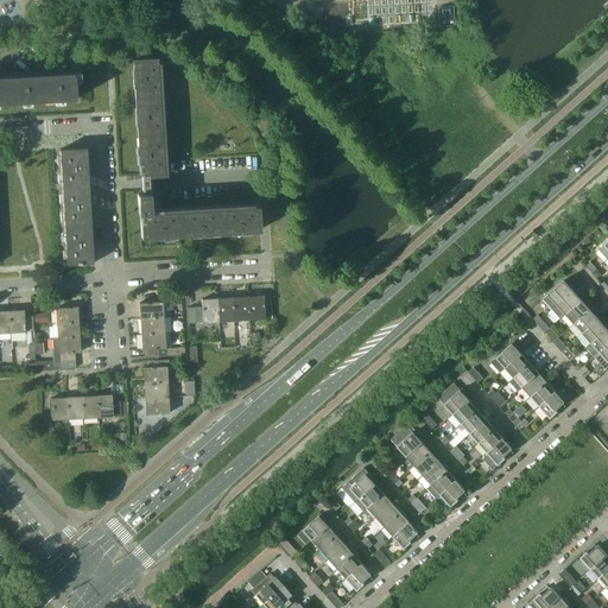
[(143,194),(137,194),(138,214),(139,214),(140,238),(259,230),(258,206),(153,213),(151,175),(166,173),(160,68),(158,68),(157,58),(132,59),(139,176),(141,175),(143,194)]
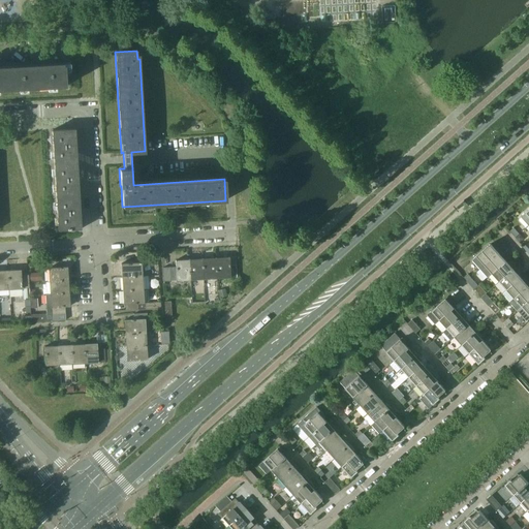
[(0,90),(65,87),(64,65),(0,68),(0,90)]
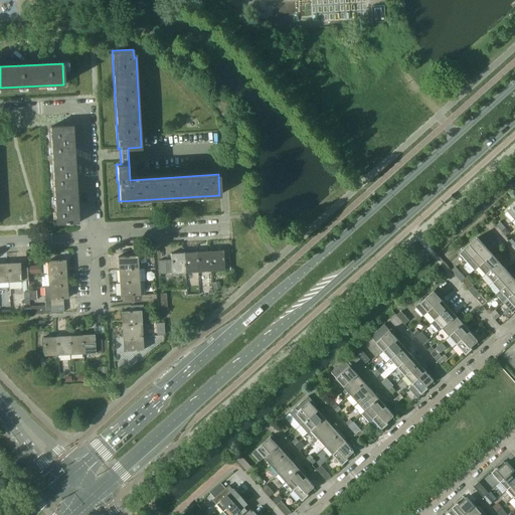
[(72,126),(50,127),(52,160),(74,159),(72,126)]
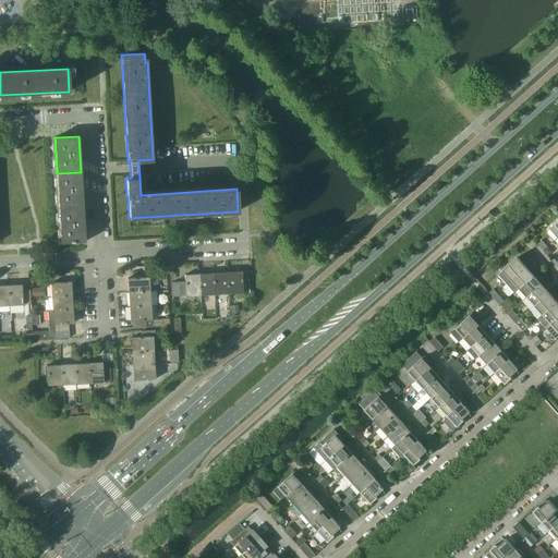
[(81,172),(57,173),(58,208),(83,207),(81,172)]
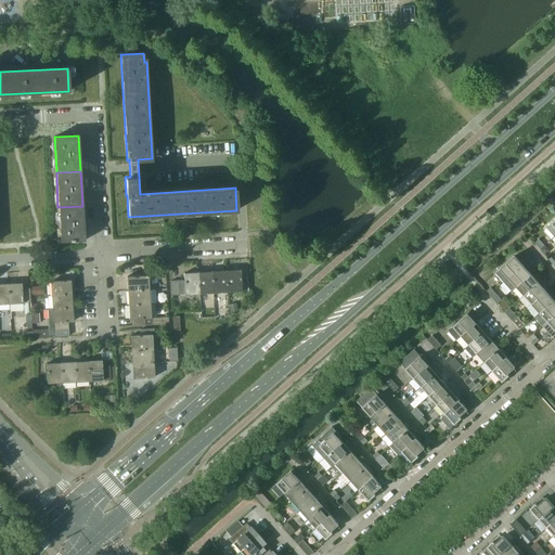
[(82,206),(57,207),(60,242),(85,241),(82,206)]
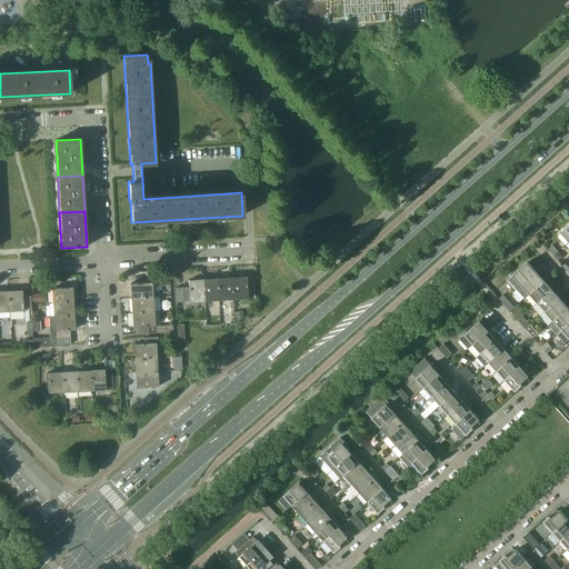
[(528,262),(512,276),(508,280),(516,289),(538,270),(535,267),(532,268),(528,262)]
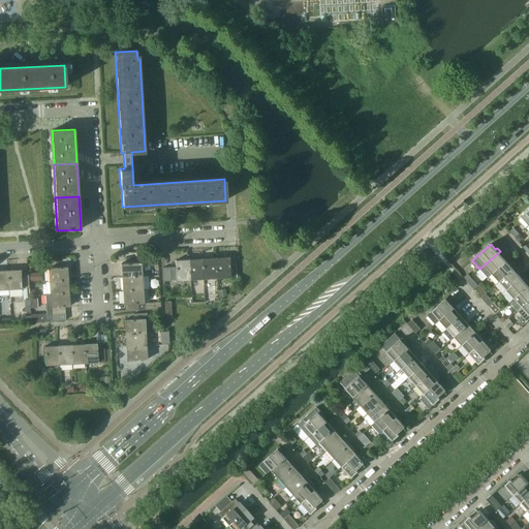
[(500,251),(479,269),(488,278),(492,274),(505,261),(501,256),(503,254),(500,251)]
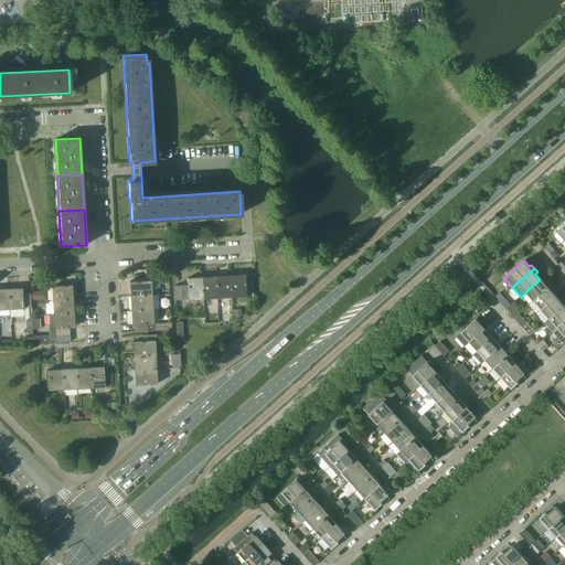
[(245,284),(244,275),(230,276),(232,298),(253,296),(252,283),(245,284)]
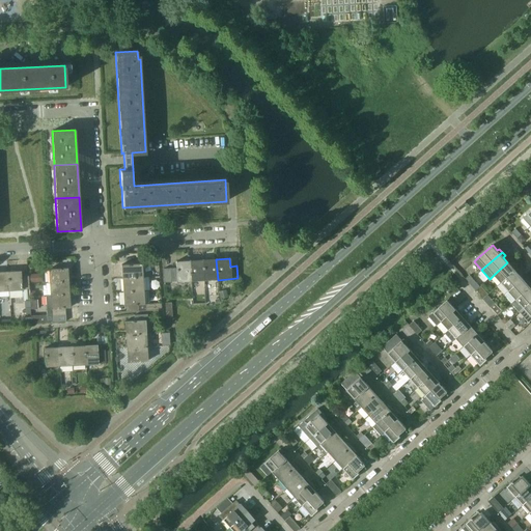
[(216,259),(203,260),(204,280),(218,280),(216,259)]
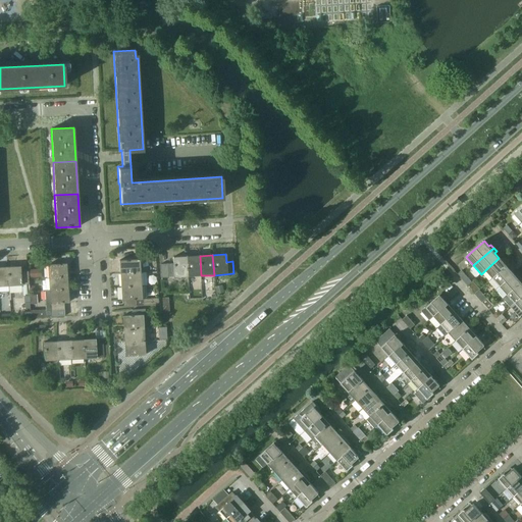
[(173,264),(173,277),(188,276),(187,256),(172,257),(173,264)]
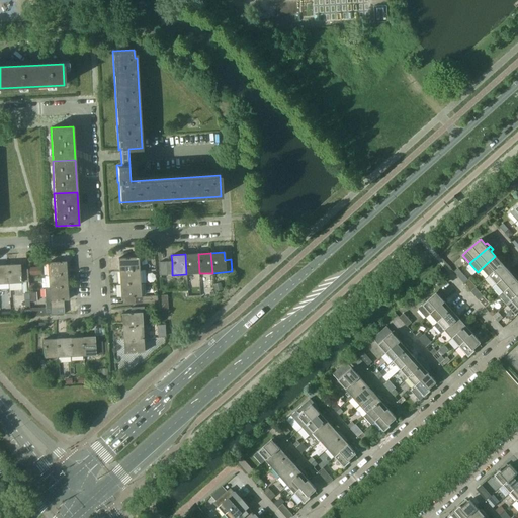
[(198,254),(185,254),(186,274),(199,273),(198,254)]
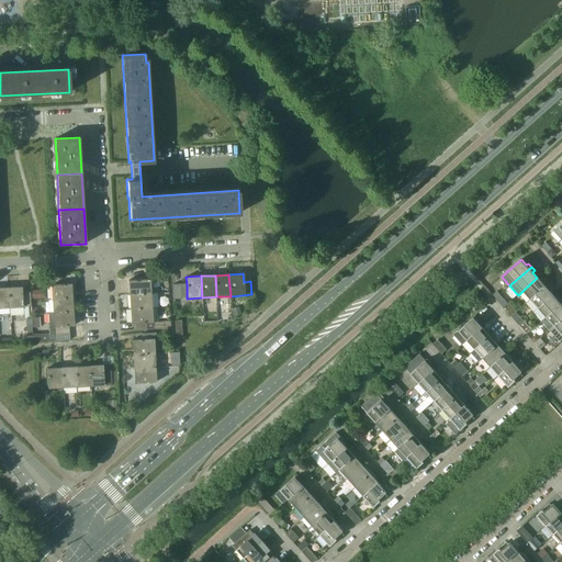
[(537,278),(523,291),(530,300),(547,284),(543,281),(542,282),(537,278)]
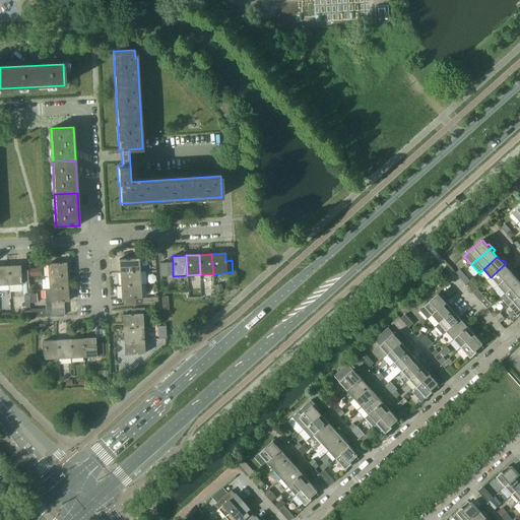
[(138,258),(119,259),(119,273),(139,271),(138,258)]
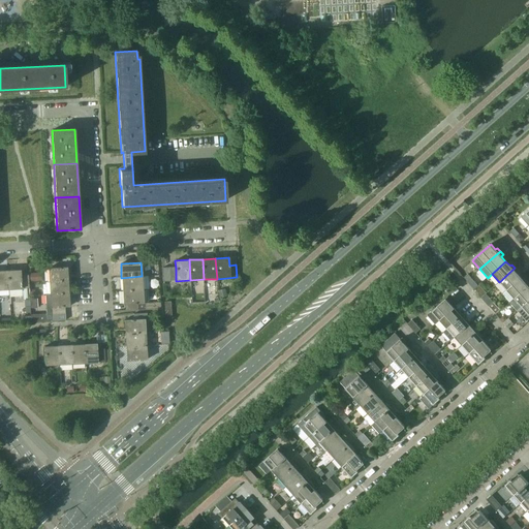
[(67,267),(48,269),(49,282),(68,281),(67,267)]
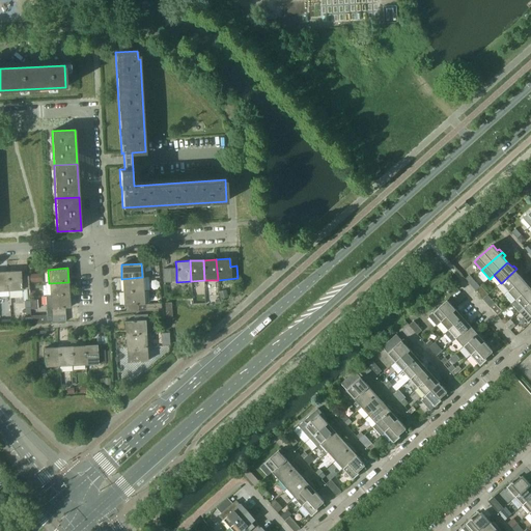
[(516,269),(501,283),(508,291),(523,279),(519,274),(520,272),(516,269)]
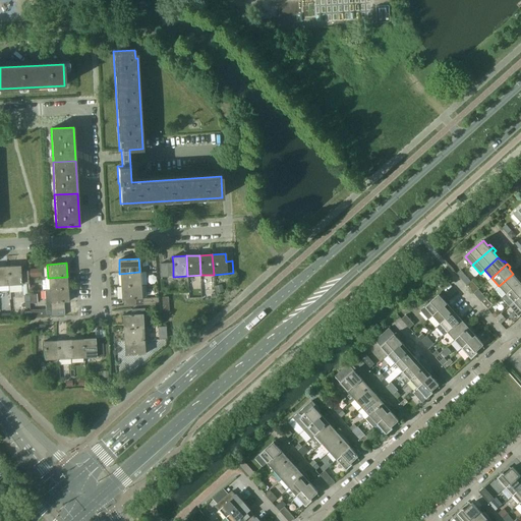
[(29,284),(27,271),(20,271),(19,266),(6,267),(8,285),(9,285),(9,291),(20,290),(20,285),(21,285),(21,284),(29,284)]
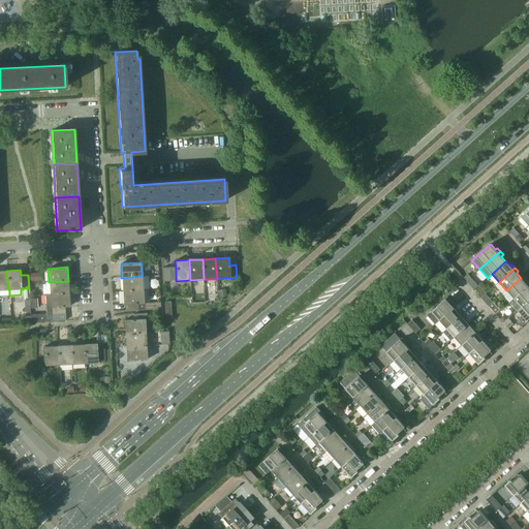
[(30,272),(30,281),(42,280),(42,272),(30,272)]
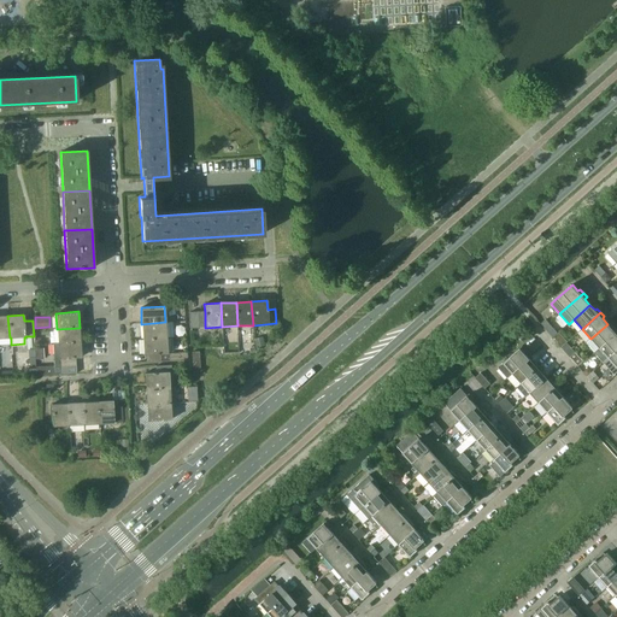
[(165,322),(141,324),(142,340),(166,338),(165,322)]
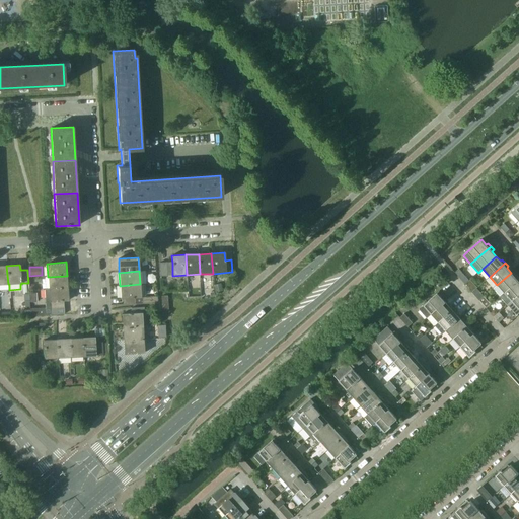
[(511,273),(497,285),(505,293),(518,279),(518,278),(517,276),(515,278),(511,273)]
